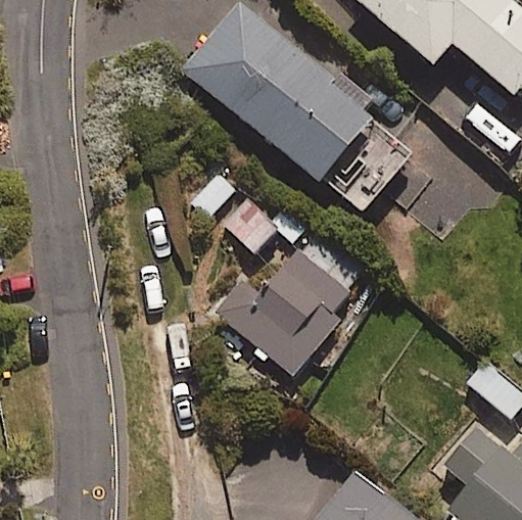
[(373,121),(383,108),(253,0),(236,0),(181,66),(359,216),(411,153),(373,121)]
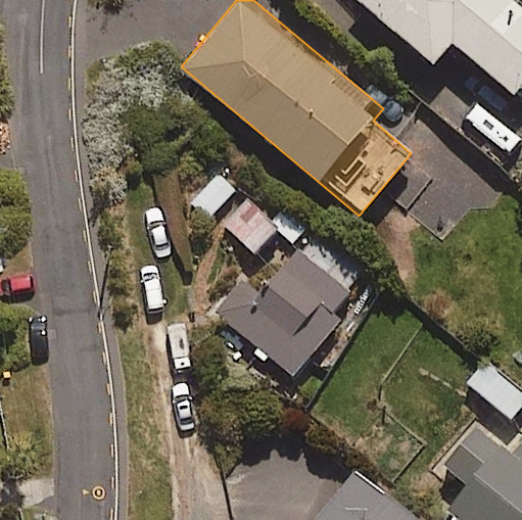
[(521,10),(510,0),(358,0),(433,63),(452,41),(514,94),(521,85),(521,10)]
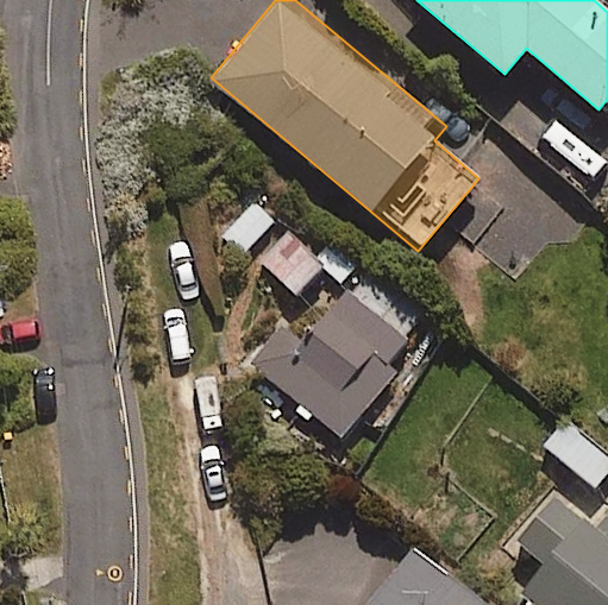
[(296,297),(321,265),(286,237),(261,268),(296,297)]
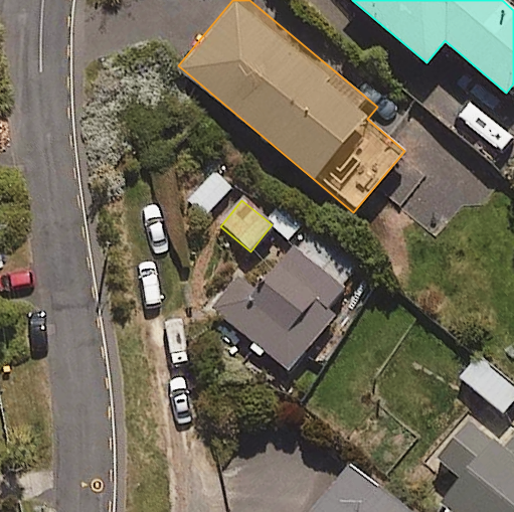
[(327,312),(345,290),(291,245),(264,279),(246,265),(210,309),(288,372),(333,317),(327,312)]
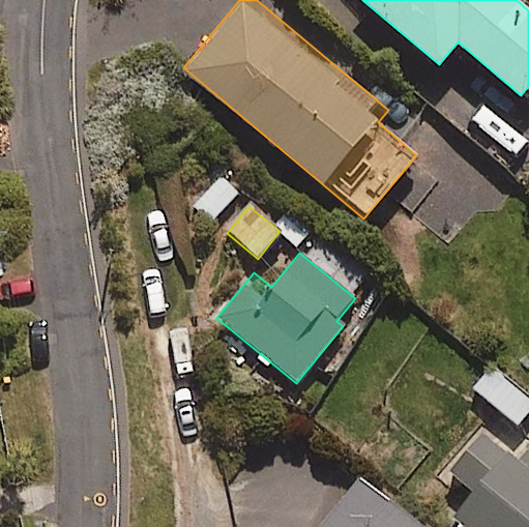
[(528,412),(528,403),(491,372),(474,392),(517,428),(528,412)]
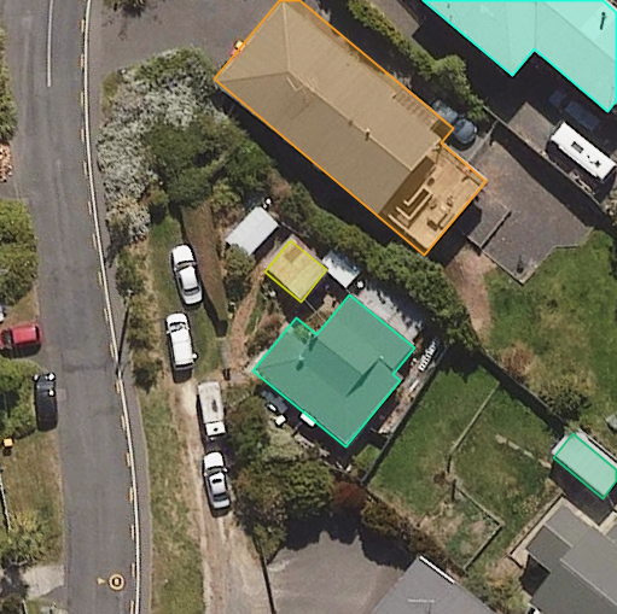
[(616,613),(616,537),(570,495),(523,548),(552,574),(523,607),(530,613),(616,613)]
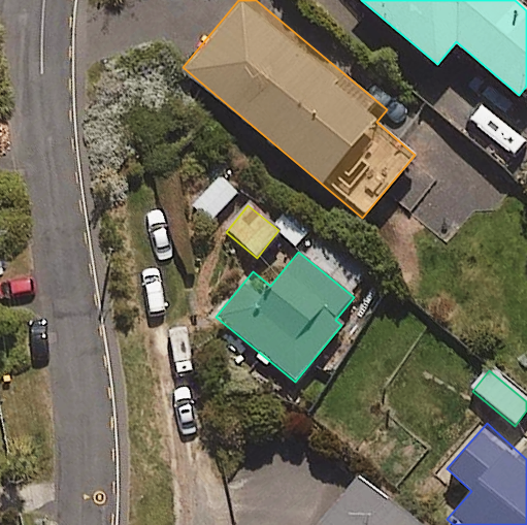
[(422,524),(354,473),(315,524),(422,524)]
